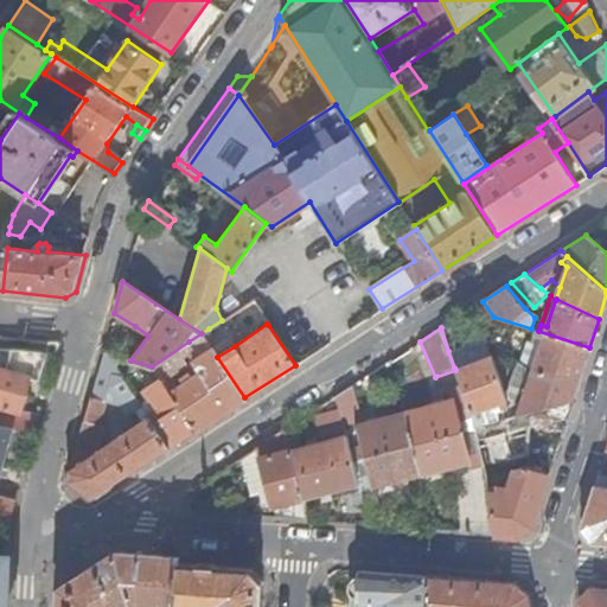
[(209,328),(202,333),(205,339),(212,334),(209,328)]
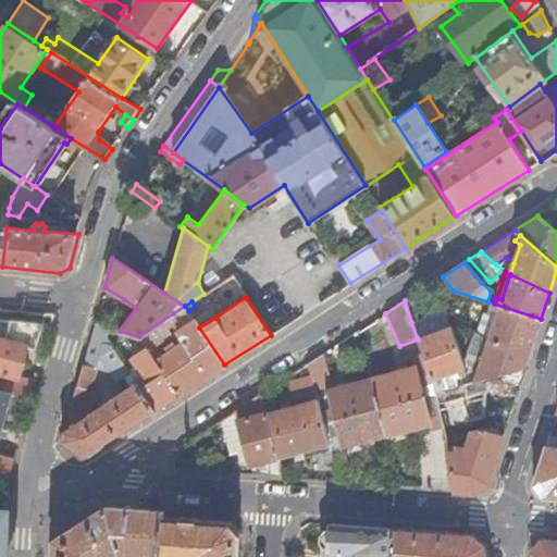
[(487,342),(533,343),(541,319),(494,304),(492,304),(491,309),(497,311),(487,342)]
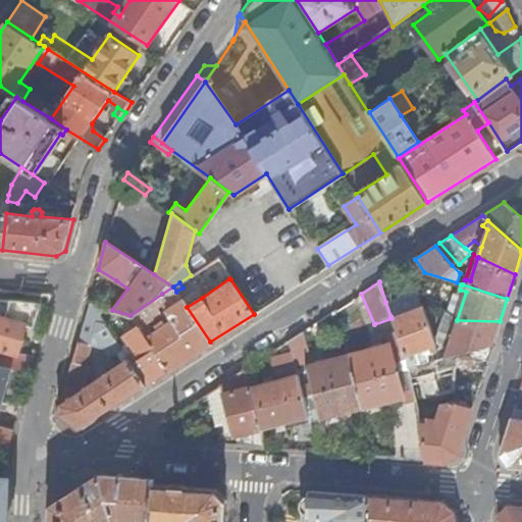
[(176,292),(173,286),(162,294),(165,299),(160,303),(164,310),(181,299),(176,292)]
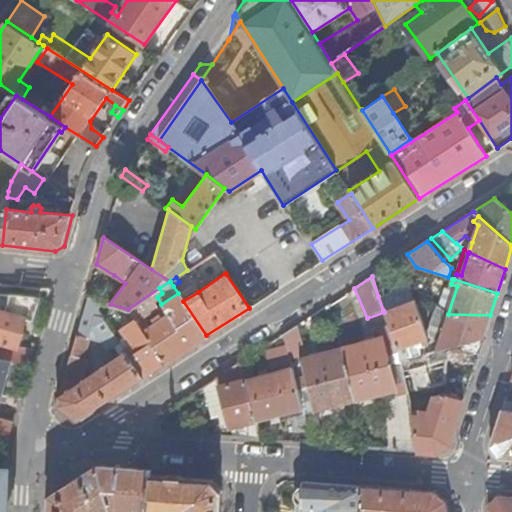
[(378,296),(383,310),(413,299),(410,291),(408,284),(378,296)]
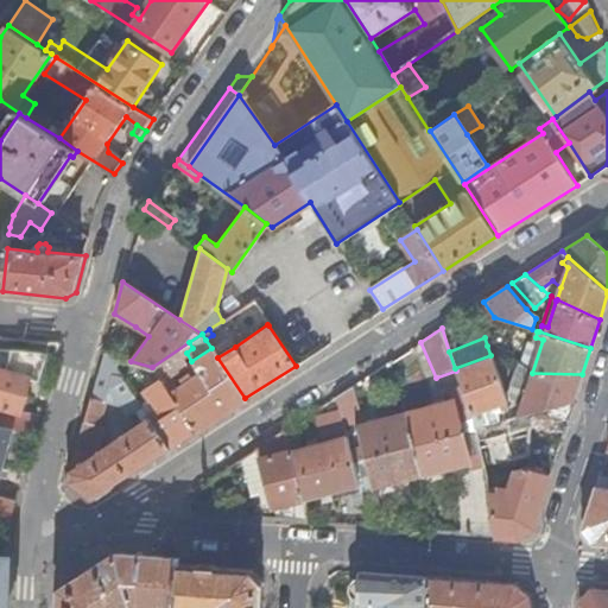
[(536,337),(525,368),(532,373),(543,340),(536,337)]
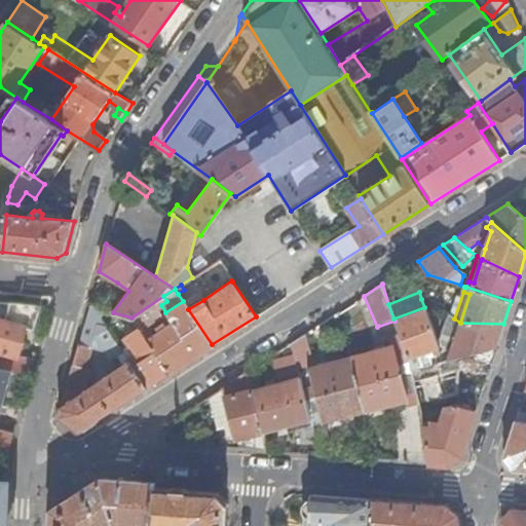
[(184,303),(188,309),(203,300),(199,293),(184,303)]
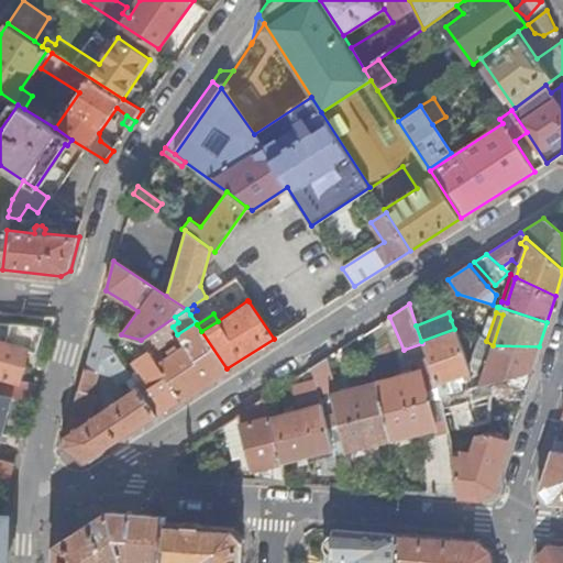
[(147,350),(179,398),(227,368),(201,331),(197,324),(196,322),(177,334),(185,344),(178,350),(174,345),(166,351),(168,355),(164,359),(157,349),(174,338),(168,330),(173,327),(178,322),(175,317),(141,340),(147,350)]
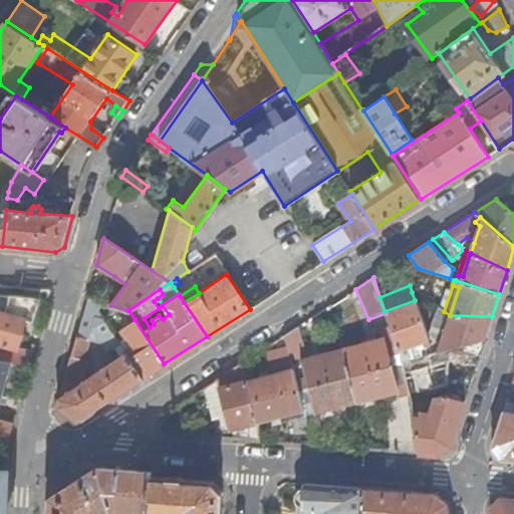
[(0,361),(7,363),(27,365),(31,351),(12,349),(19,322),(28,324),(35,303),(31,301),(32,299),(0,295),(0,361)]
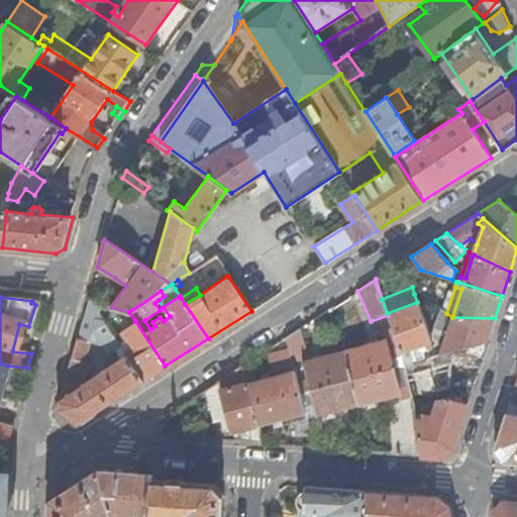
[(96,410),(143,380),(126,354),(122,357),(86,382),(84,380),(89,363),(83,362),(89,341),(102,344),(106,351),(115,346),(119,343),(98,312),(100,303),(87,299),(57,407),(77,422),(96,410)]
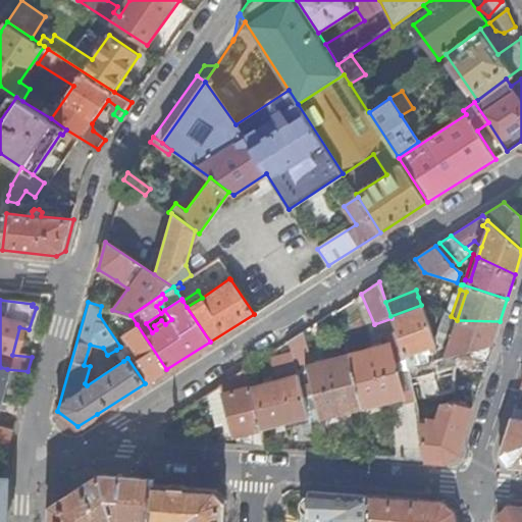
[(397,332),(408,365),(408,367),(439,359),(421,305),(390,316),(392,318),(397,332)]
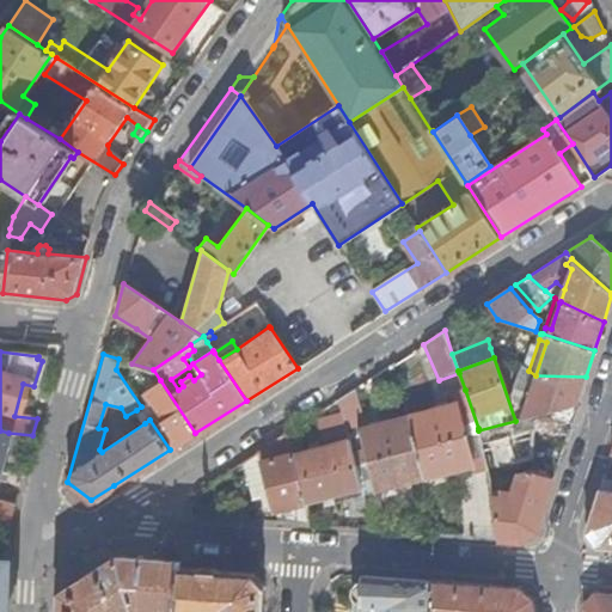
[(528,371),(521,365),(514,386),(531,391),(536,375),(528,371)]
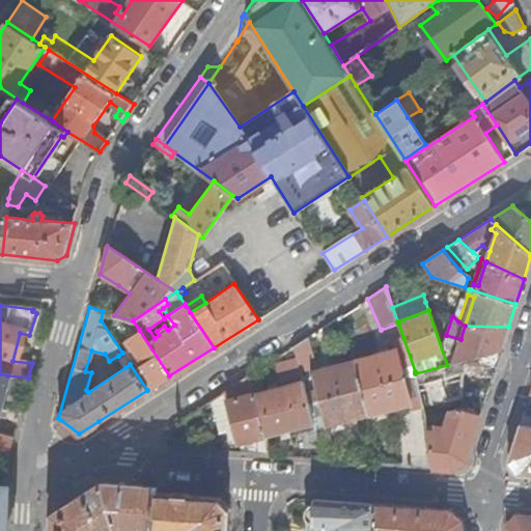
[(465,326),(460,339),(453,363),(500,351),(508,327),(465,326)]
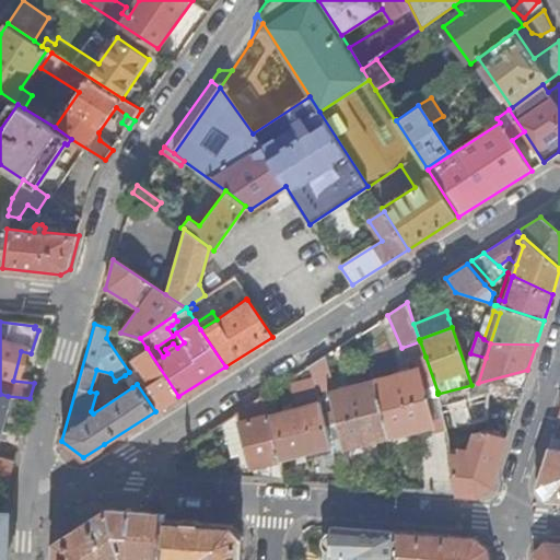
[(137,384),(155,411),(166,404),(178,396),(147,348),(131,358),(138,368),(143,375),(136,382),(137,384)]
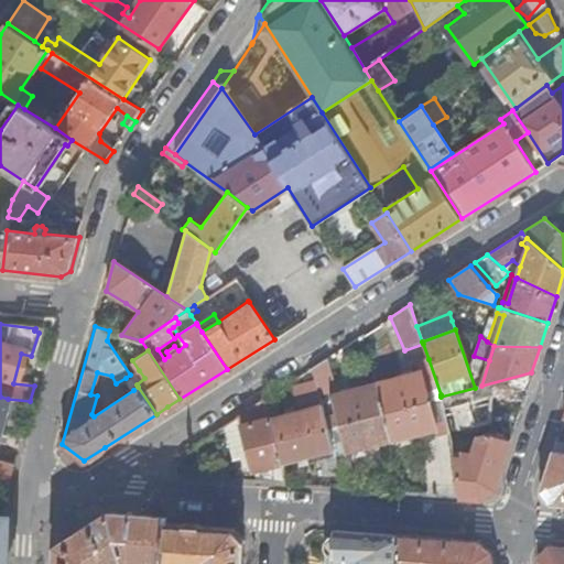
[(327,358),(312,368),(314,379),(315,381),(332,377),(327,358)]
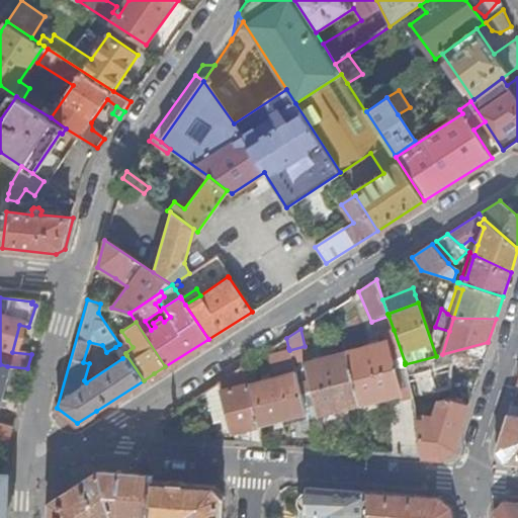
[(393,365),(399,363),(405,362),(394,330),(384,332),(386,342),(387,341),(393,365)]
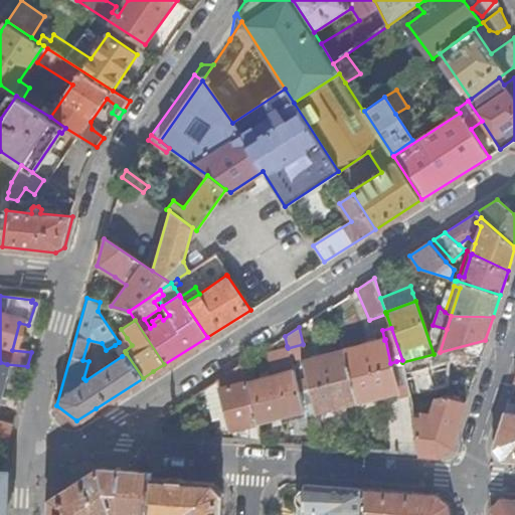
[(119,343),(125,351),(132,345),(127,338),(119,343)]
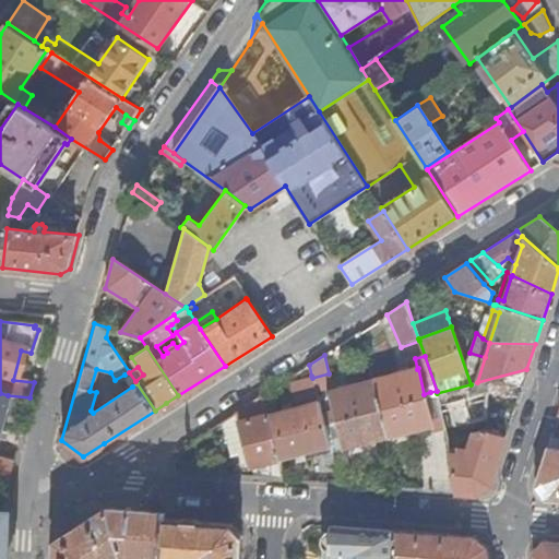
[(372,380),(381,408),(425,397),(426,400),(431,399),(430,392),(424,394),(418,368),(417,369),(372,380)]
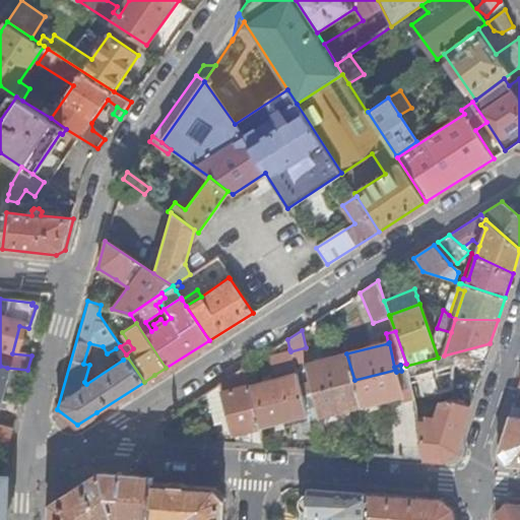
[(444,355),(438,358),(406,366),(410,382),(417,380),(421,396),(452,388),(454,365),(481,369),(490,343),(444,355)]
